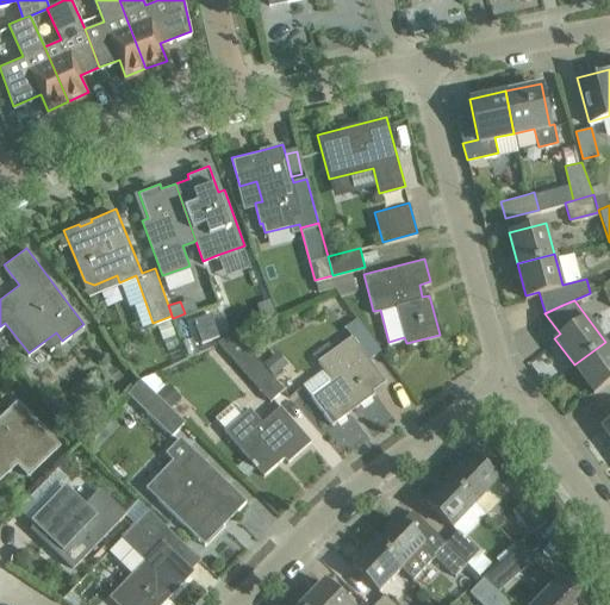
[(170,318),(157,323),(162,337),(175,332),(170,318)]
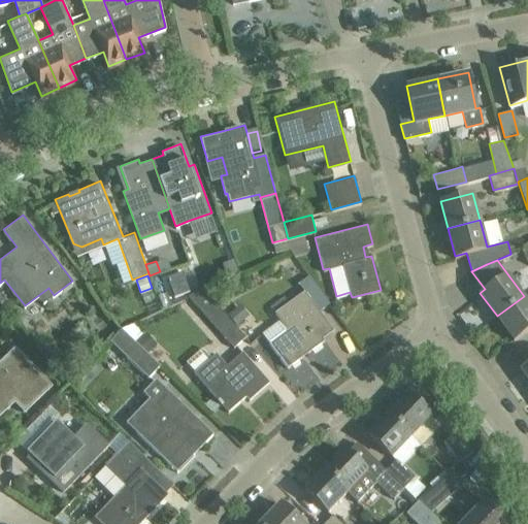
[(203,288),(189,295),(204,312),(234,346),(245,335),(216,301),(203,288)]
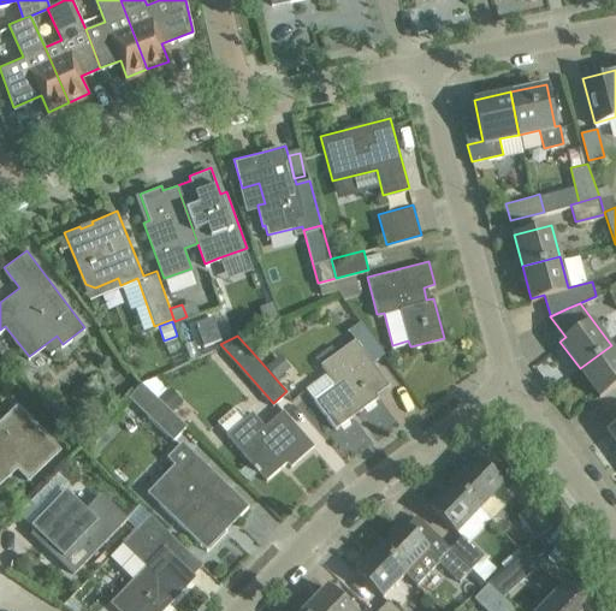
[(389,384),(355,337),(320,362),(336,383),(314,398),(335,427),(353,414),(350,411),(356,407),(359,409),(378,395),(377,392),(389,384)]
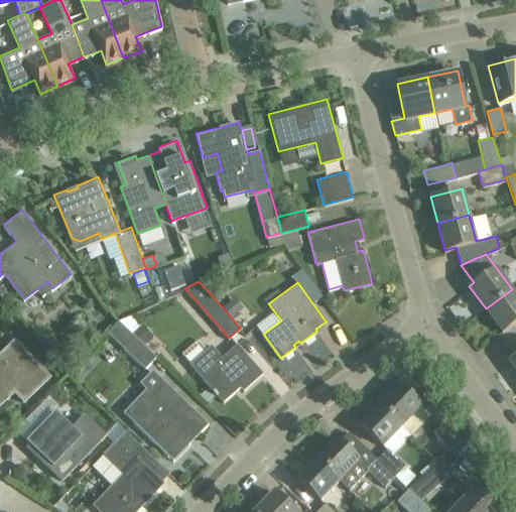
[(148,283),(139,287),(141,293),(150,290),(148,283)]
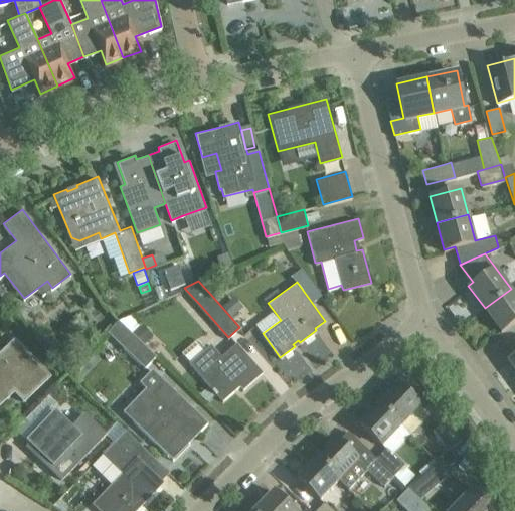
[(514,294),(511,289),(485,308),(501,330),(514,319),(514,294)]
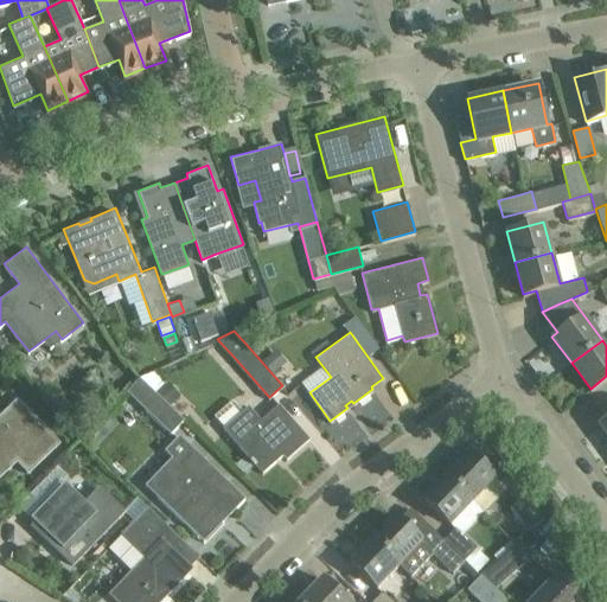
[(0,348),(0,369),(10,360),(0,348)]
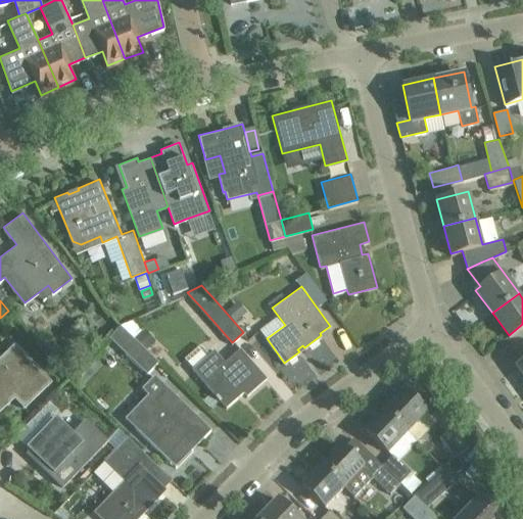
[(235,300),(226,310),(235,321),(245,312),(235,300)]
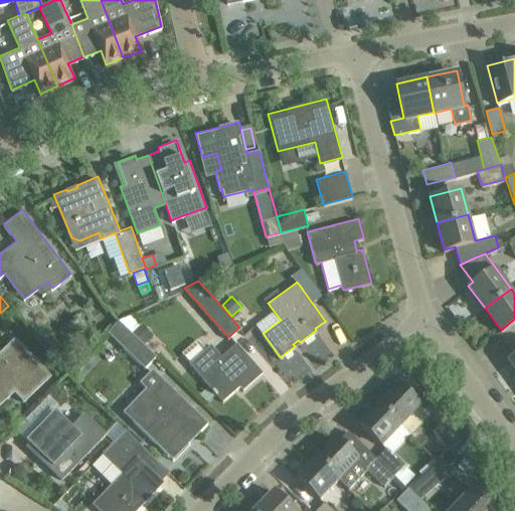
[(107,330),(122,345),(144,366),(155,355),(118,319),(107,330)]
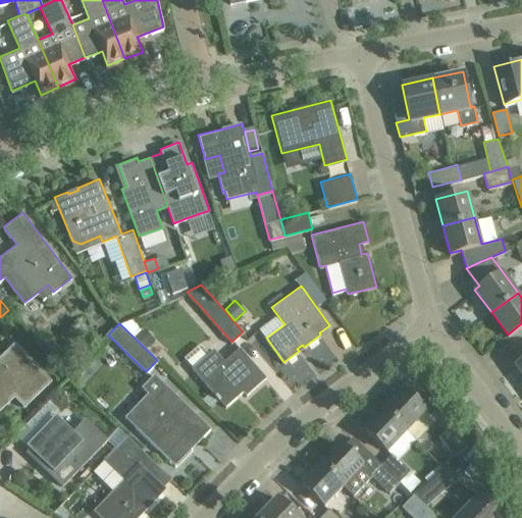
[(136,337),(147,347),(154,339),(144,328),(136,337)]
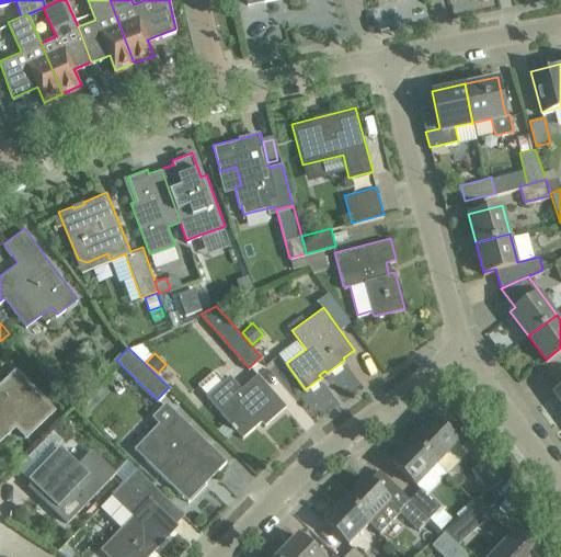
[(0,430),(12,419),(27,435),(56,408),(16,366),(0,382),(0,430)]
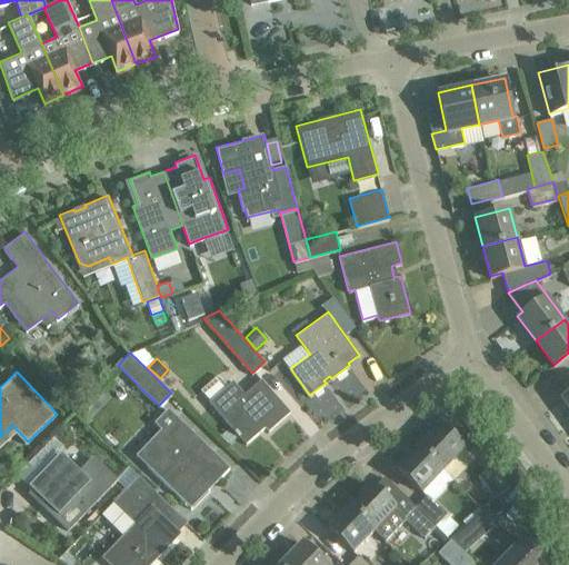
[(279,377),(270,384),(289,408),(299,402),(279,377)]
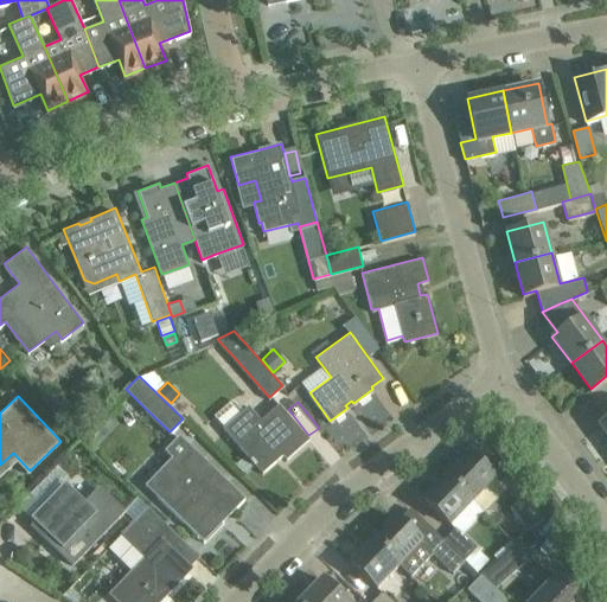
[(223,427),(235,441),(262,472),(282,453),(286,458),(308,437),(278,403),(260,418),(248,404),(223,427)]
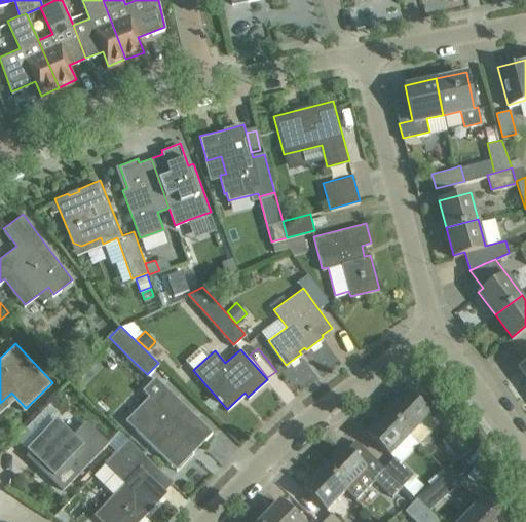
[(126,420),(172,462),(194,439),(199,444),(212,431),(154,376),(144,388),(151,396),(126,420)]
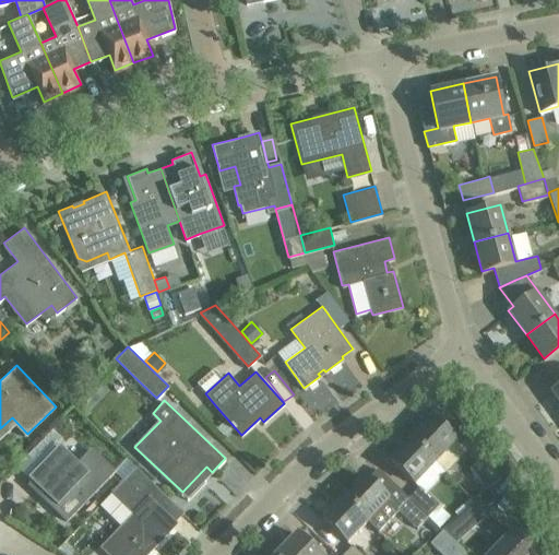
[(431,415),(411,437),(435,460),(455,438),(431,415)]
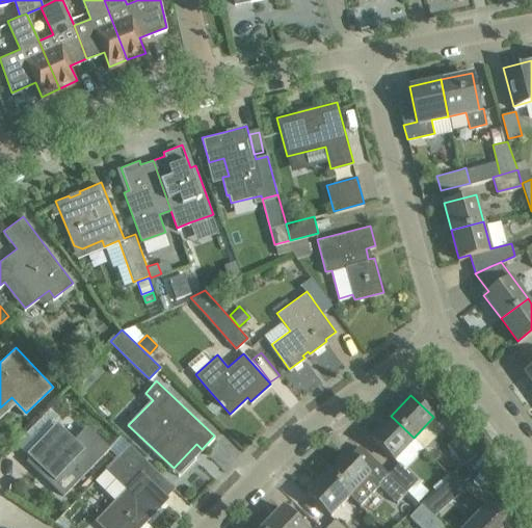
[(395,458),(414,438),(391,416),(371,437),(395,458)]
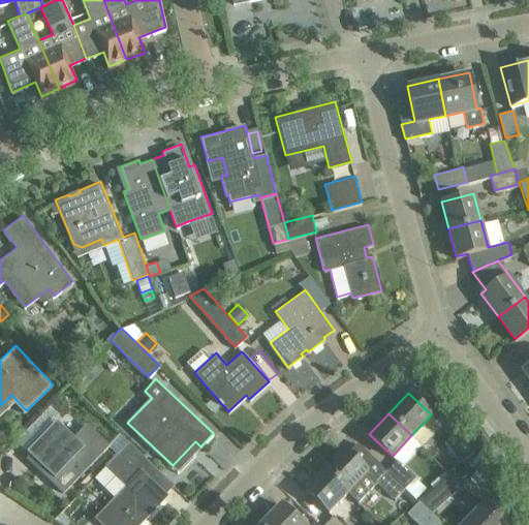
[(47,429),(42,432),(24,453),(25,453),(27,450),(53,474),(50,477),(63,490),(107,443),(87,424),(73,437),(56,420),(51,424),(50,423),(45,427),(47,429)]
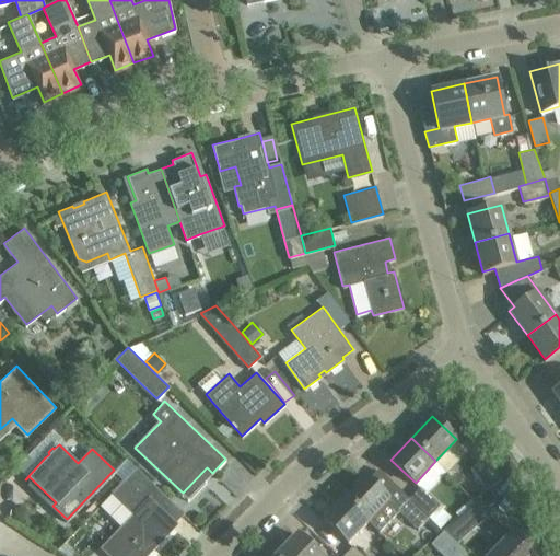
[(25,456),(18,464),(23,471),(31,463),(25,456)]
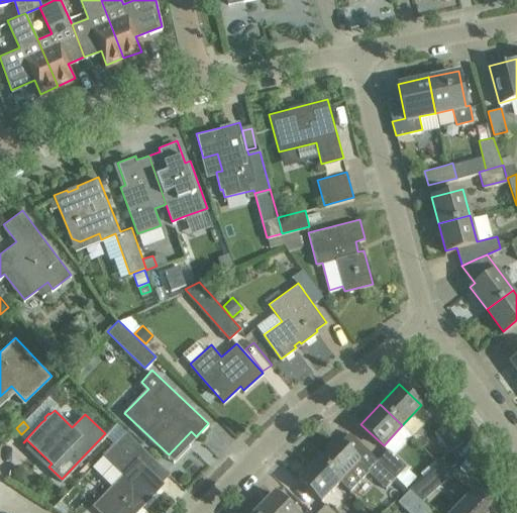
[(460,441),(446,421),(434,430),(448,450),(460,441)]
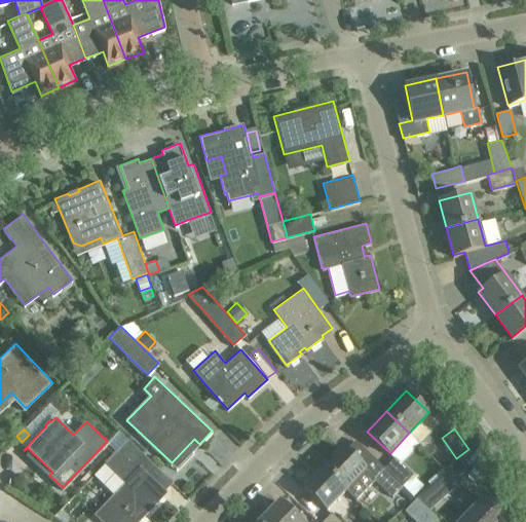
[(158,485),(167,476),(127,438),(104,461),(125,482),(97,513),(105,521),(135,521),(137,520),(135,518),(142,510),(145,512),(164,491),(158,485)]
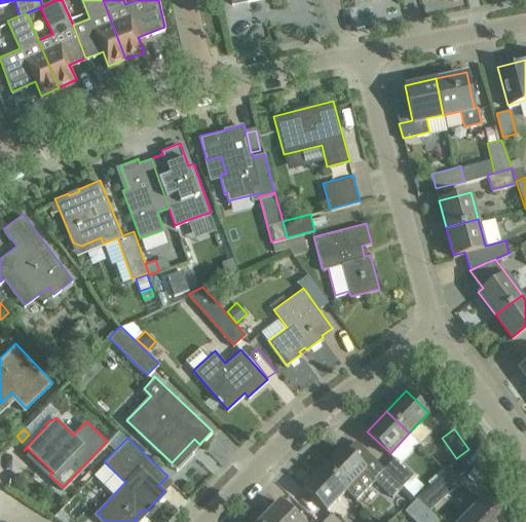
[(342,445),(323,465),(345,488),(355,497),(365,488),(375,478),(374,478),(384,467),(357,440),(346,450),(342,445)]
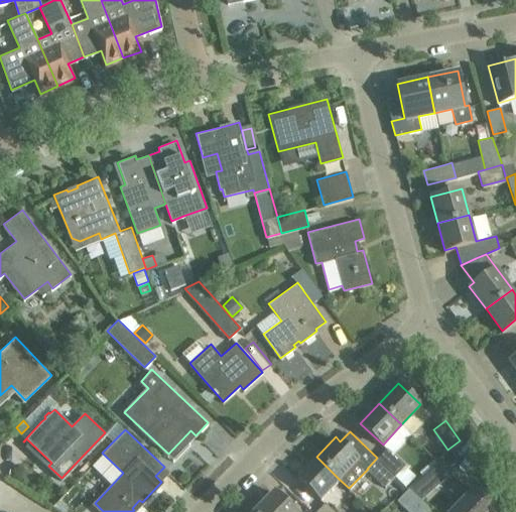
[(377,458),(394,475),(404,465),(387,448),(377,458)]
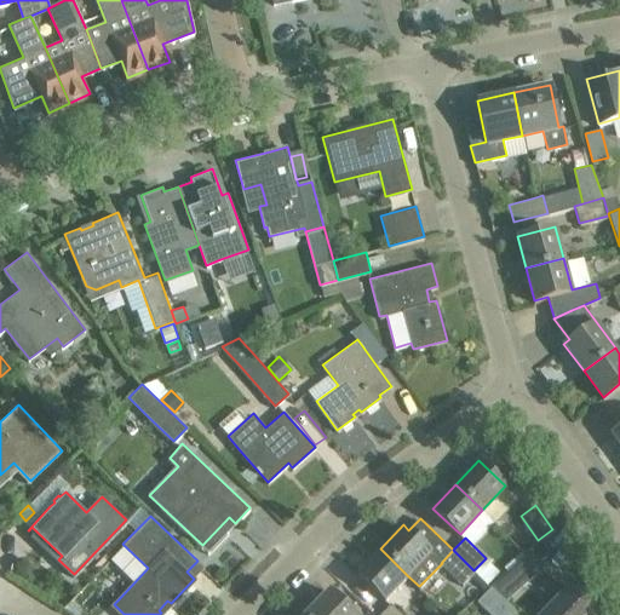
[(407,575),(380,549),(357,573),(384,599),(407,575)]
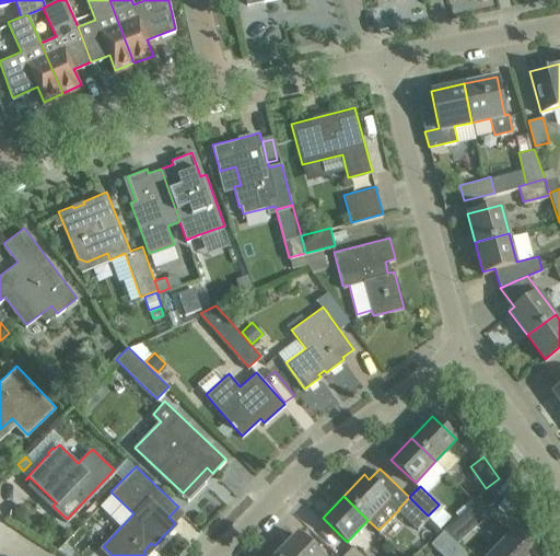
[(479,496),(459,513),(471,529),(492,510),(479,496)]
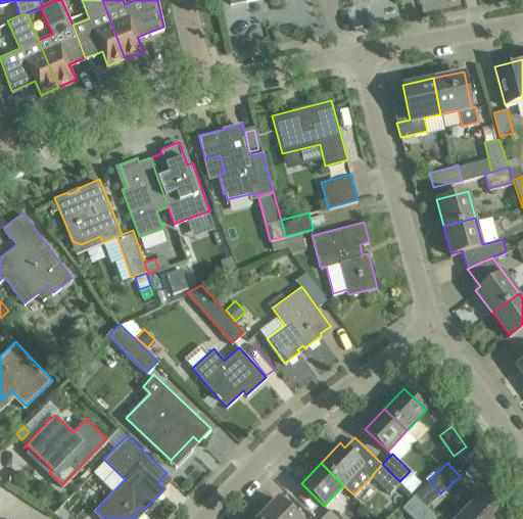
[(389,491),(399,481),(382,464),(372,475),(373,475),(389,491)]
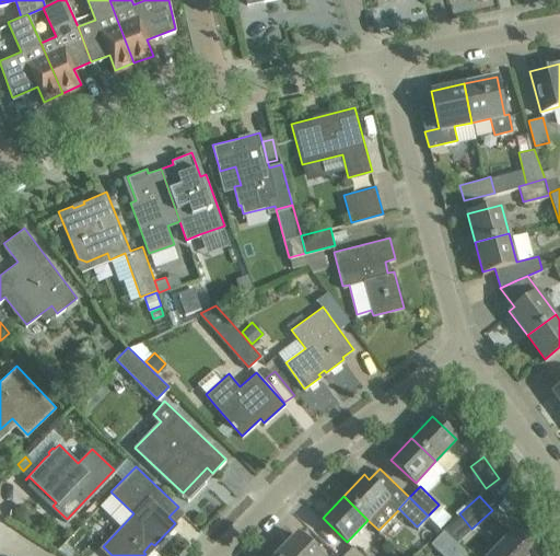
[(514,530),(500,516),(488,529),(502,542),(488,555),(534,555),(538,552),(514,530)]
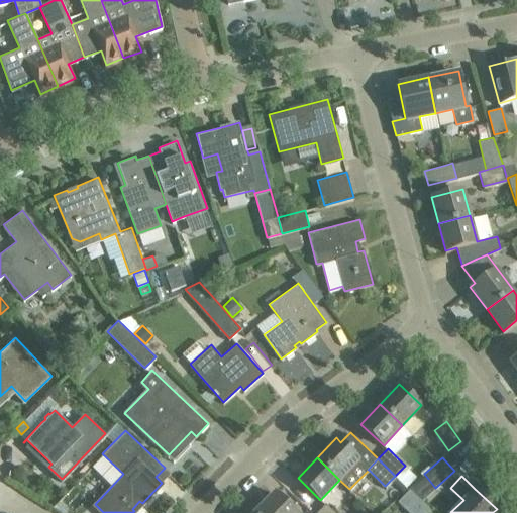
[(410,512),(425,512),(431,508),(409,487),(397,501),(410,512)]
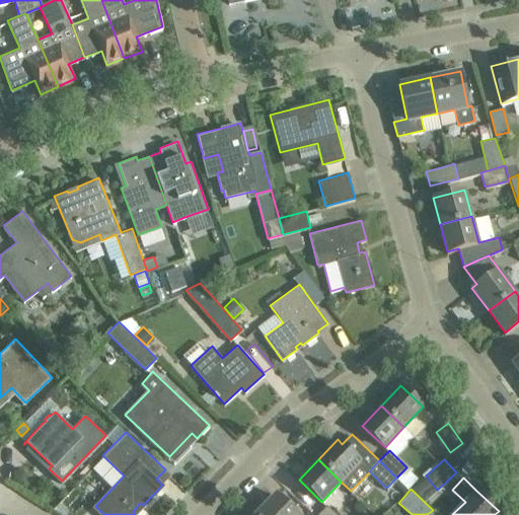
[(298,514),(276,494),(255,514),(256,514),(317,514),(316,514),(315,514),(298,514)]
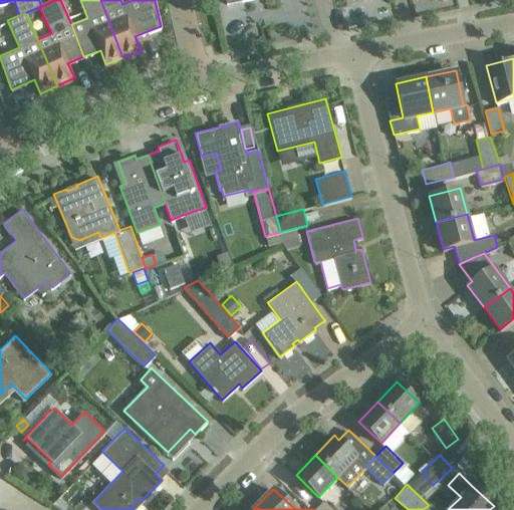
[(313,509),(314,509),(335,509),(322,499),(313,509)]
